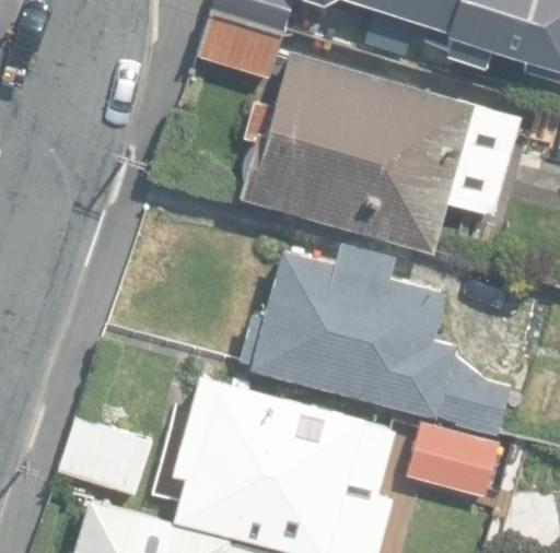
[(218,0),(216,10),(286,30),(294,0),(218,0)]
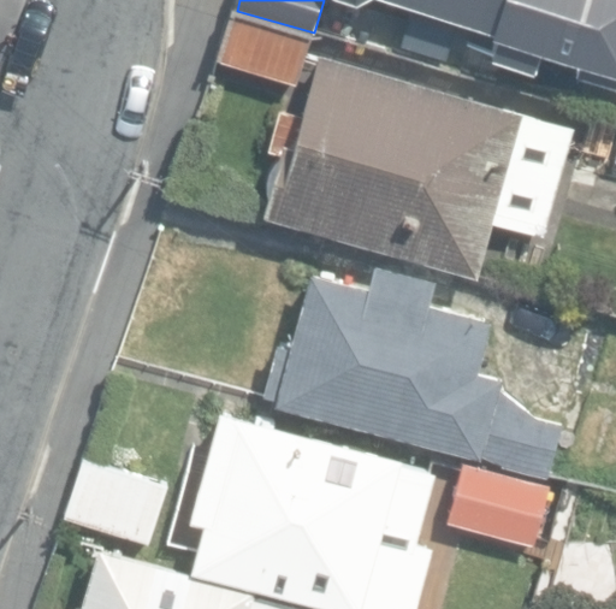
[(615,0),(354,0),(356,0),(357,0),(389,0),(495,33),(486,59),(533,74),(535,65),(615,89),(615,0)]
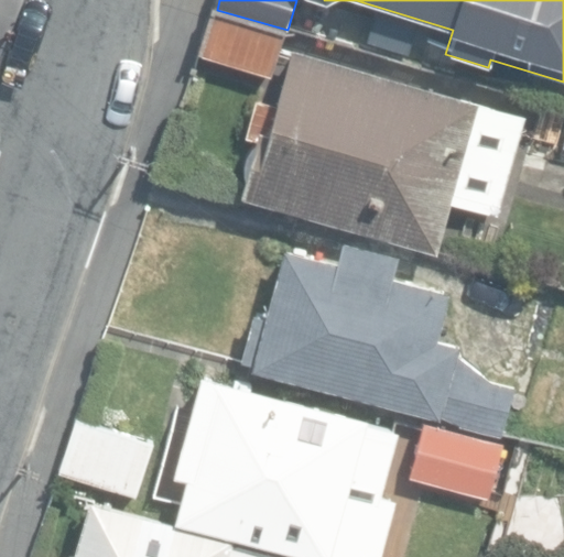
[(198,58),(269,78),(282,32),(212,12),(198,58)]
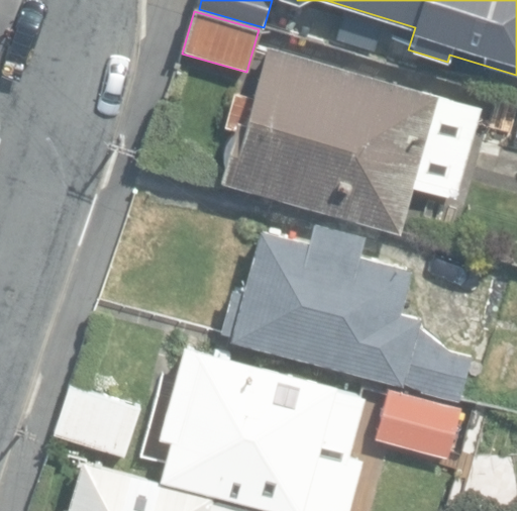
[(481,109),(269,47),(252,100),(233,95),(225,123),(236,127),(221,181),(399,232),(412,187),(454,199),(481,109)]
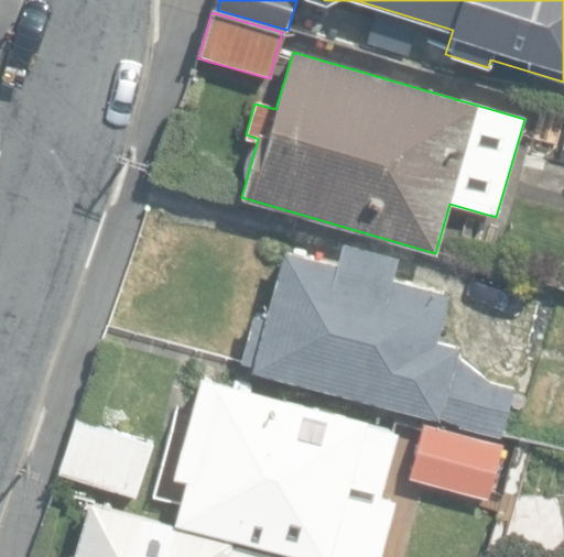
[(532,140),(559,149),(563,132),(563,111),(543,105),(532,140)]
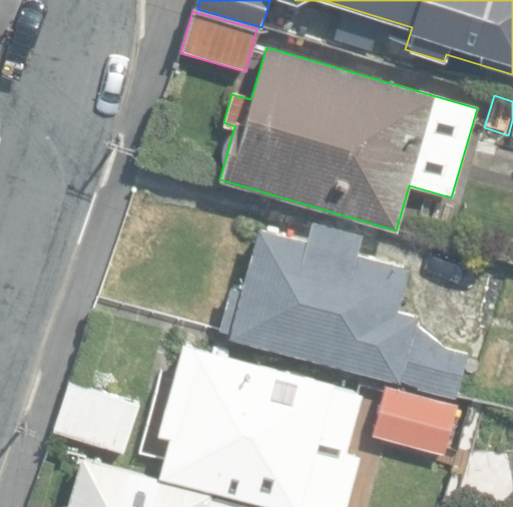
[(419,392),(456,401),(467,357),(445,352),(415,327),(417,318),(397,314),(408,269),(358,257),(364,233),(309,220),(305,239),(259,228),(243,291),(228,287),(218,330),(229,333),(228,337),(401,378),(419,392)]
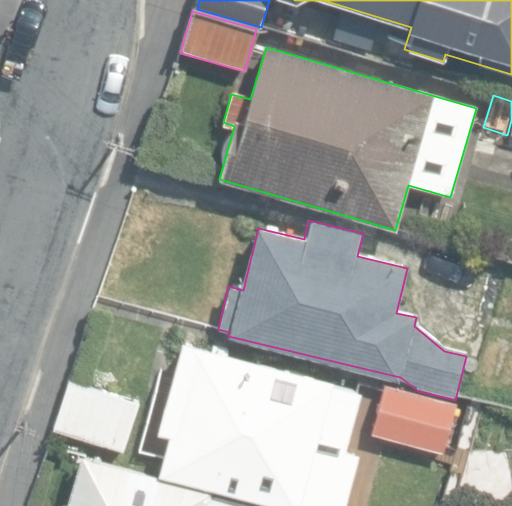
[(158,474),(276,505),(301,505),(313,459),(339,465),(358,395),(332,388),(334,382),(182,343),(159,433),(168,436),(158,474)]
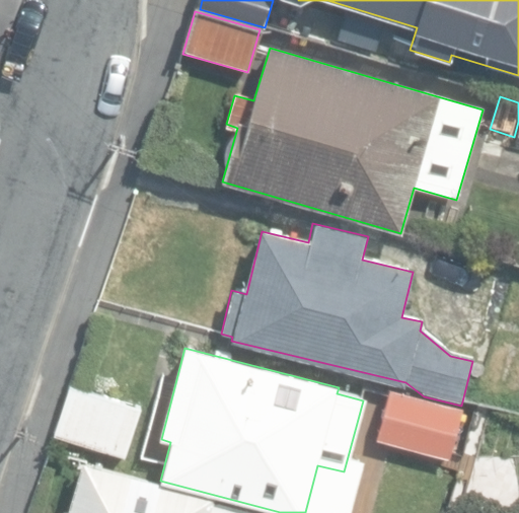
[(388,413),(429,424),(436,400),(395,389),(388,413)]
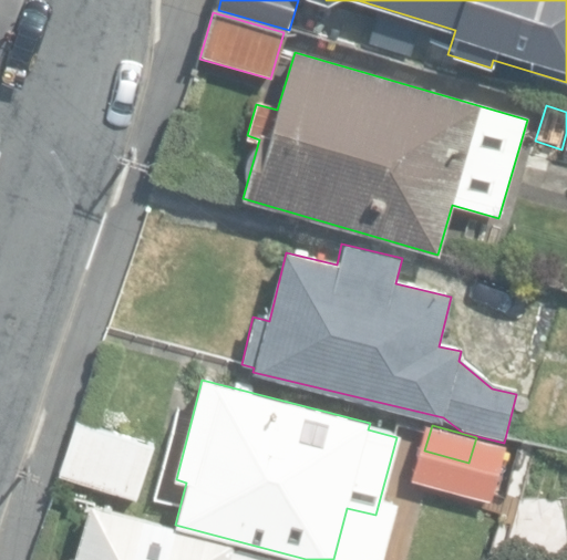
[(59,478),(136,504),(154,450),(75,426),(59,478)]
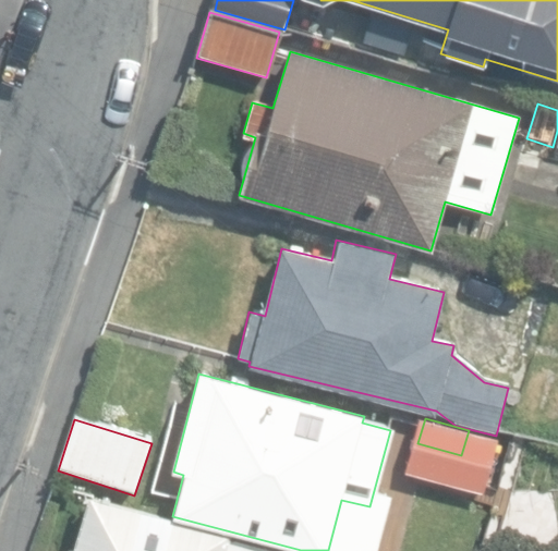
[(282,550),(87,496),(71,550),(282,550)]
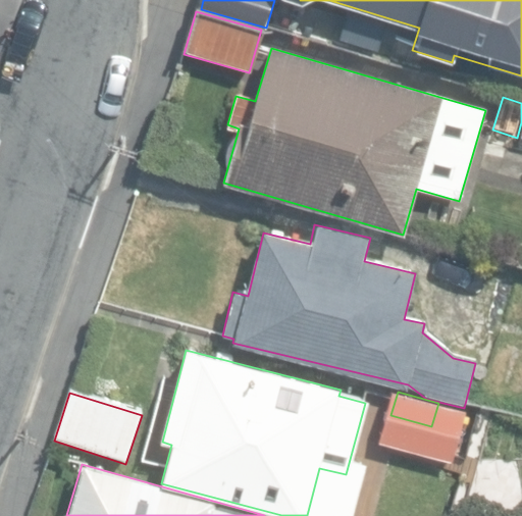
All buildings are outlined.
